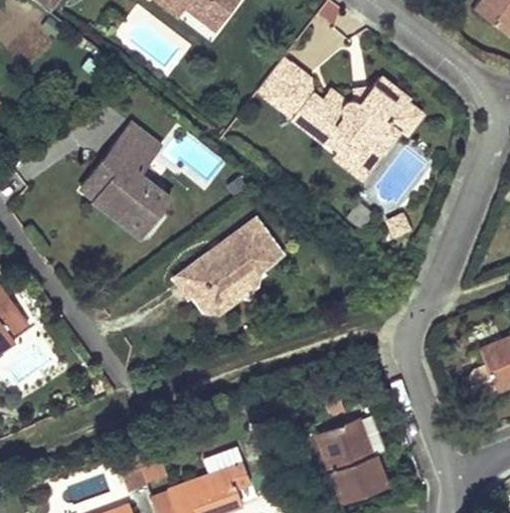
[(38,0),(52,11),(60,0),(38,0)]
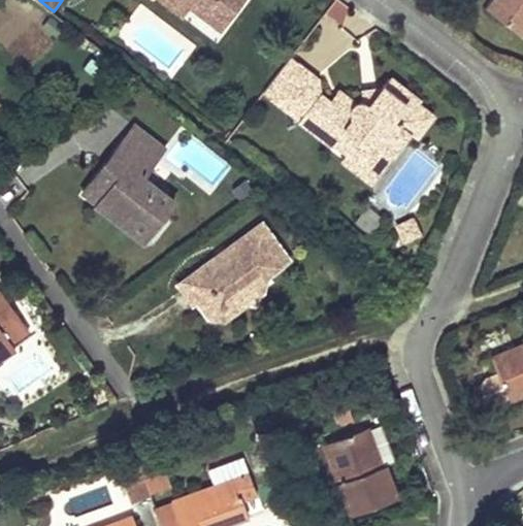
[(194,2),(191,0),(162,0),(185,17),(192,6),(191,6),(194,2)]
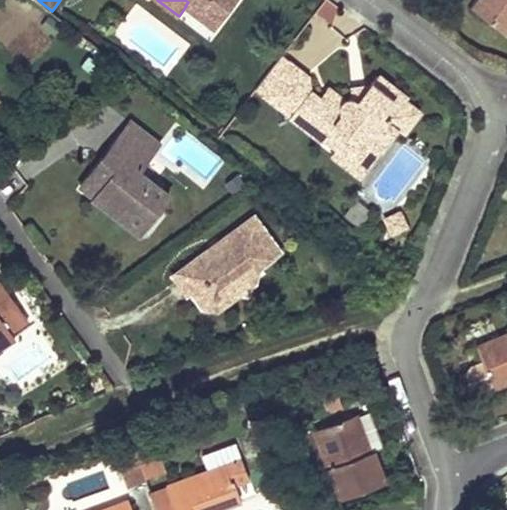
[(185,0),(188,2),(185,6),(186,6),(216,29),(238,0),(185,0)]
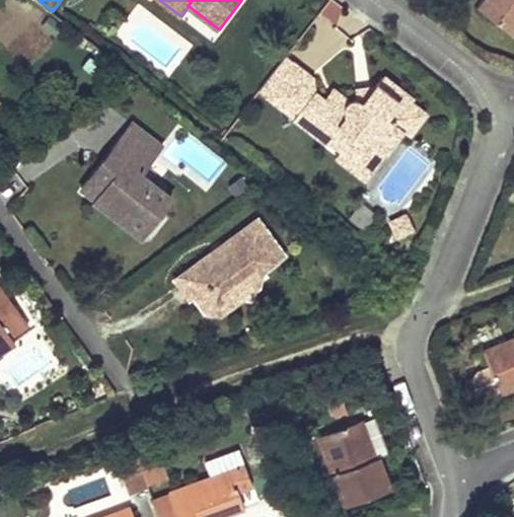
[(513,0),(486,0),(482,5),(513,28),(513,0)]
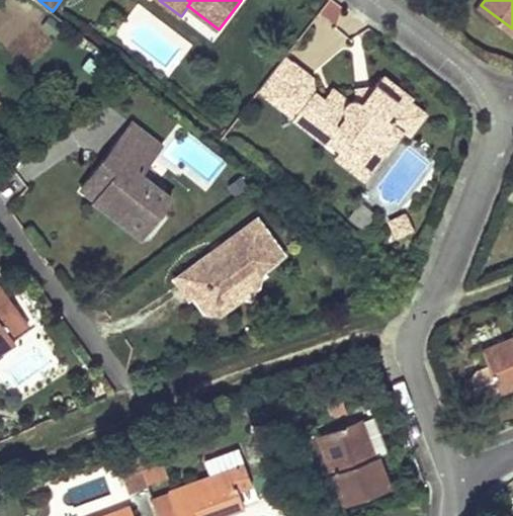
[(314,77),(286,56),(260,90),(306,124),(318,123),(320,138),(325,143),(331,143),(341,150),(343,151),(349,143),(362,152),(371,140),(386,152),(403,130),(410,135),(426,113),(412,102),(413,99),(383,76),(375,88),(375,93),(370,93),(371,100),(362,101),(361,100),(360,99),(359,99),(358,99),(357,98),(356,98),(355,98),(354,98),(353,99),(352,99),(351,99),(350,100),(349,100),(349,101),(348,102),(347,102),(347,103),(346,104),(346,105),(345,106),(345,107),(345,108),(345,109),(345,110),(345,111),(345,112),(345,113),(346,114),(346,115),(340,124),(326,113),(324,99),(315,91),(314,77)]
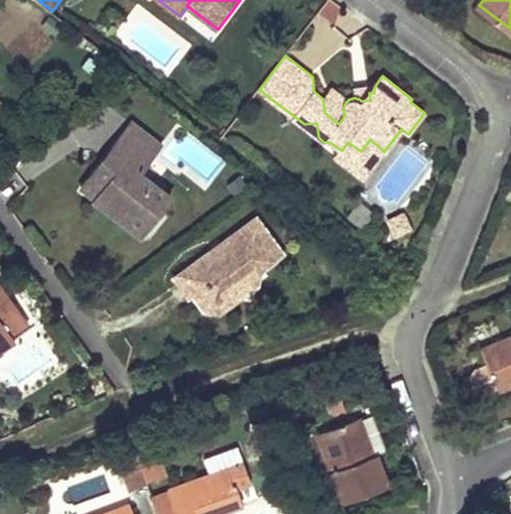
[(329,90),(312,77),(313,91),(323,99),(329,90)]
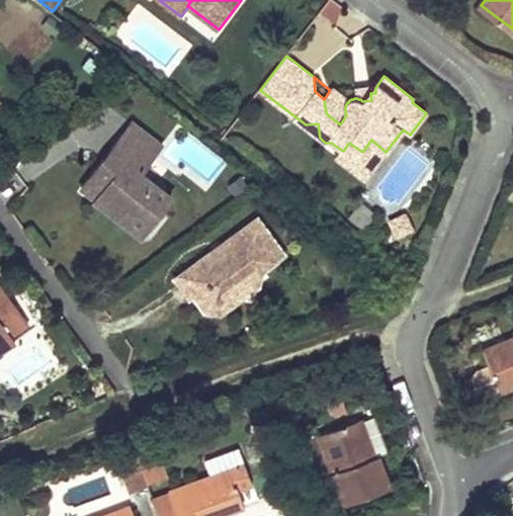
[(349,100),(333,88),(330,90),(324,99),(326,113),(340,124),(346,115),(346,114),(345,113),(345,112),(345,111),(345,110),(345,109),(345,108),(345,107),(345,106),(346,105),(346,104),(347,103),(347,102),(348,102),(349,101),(349,100)]
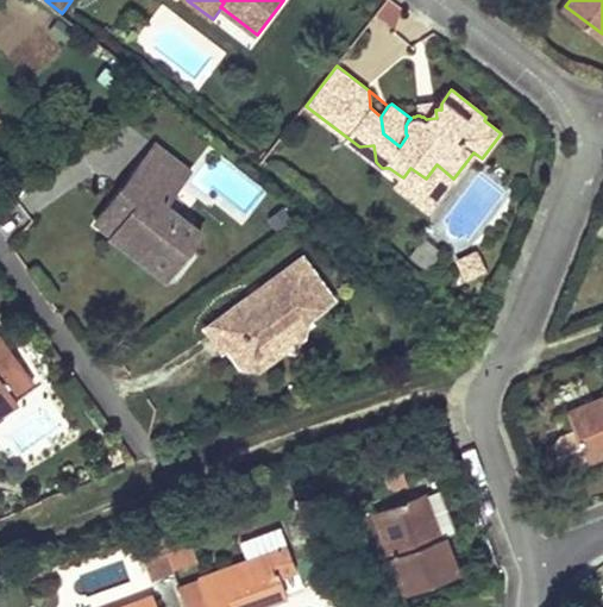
[(441,104),(419,105),(420,116),(421,117),(422,117),(424,117),(425,118),(426,119),(437,118),(435,110),(441,110),(441,104)]
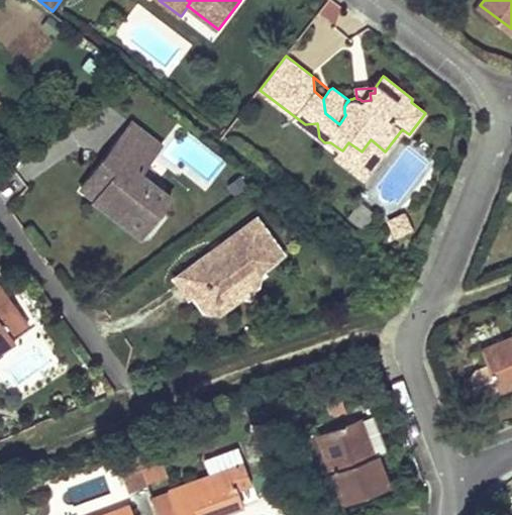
[(131,122),(122,133),(152,158),(161,145),(131,122)]
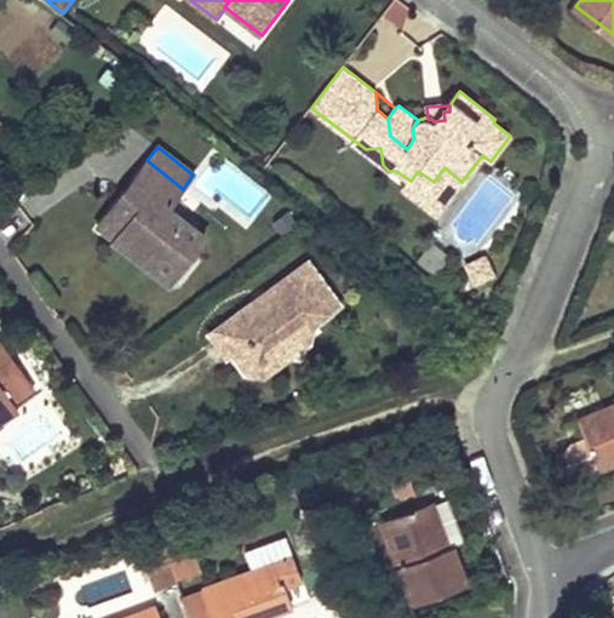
[(124,189),(97,222),(116,238),(122,230),(155,256),(149,263),(170,281),(206,236),(168,206),(183,189),(147,160),(133,176),(151,190),(141,202),(124,189)]
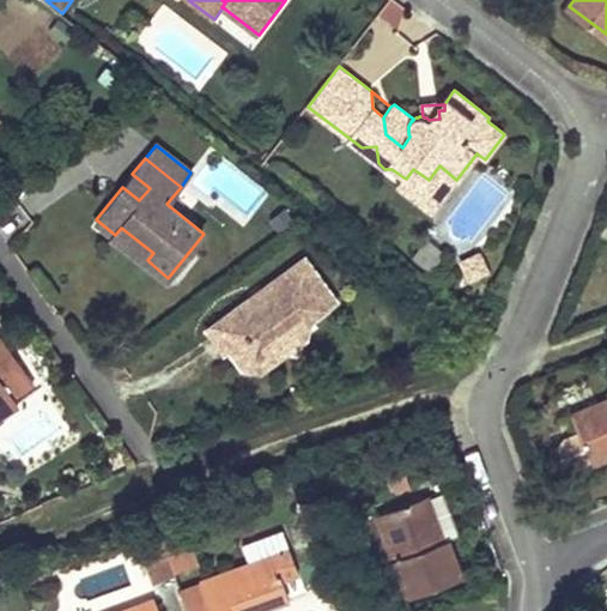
[(456,180),(439,165),(429,180),(413,169),(406,179),(404,177),(399,185),(432,211),(456,180)]
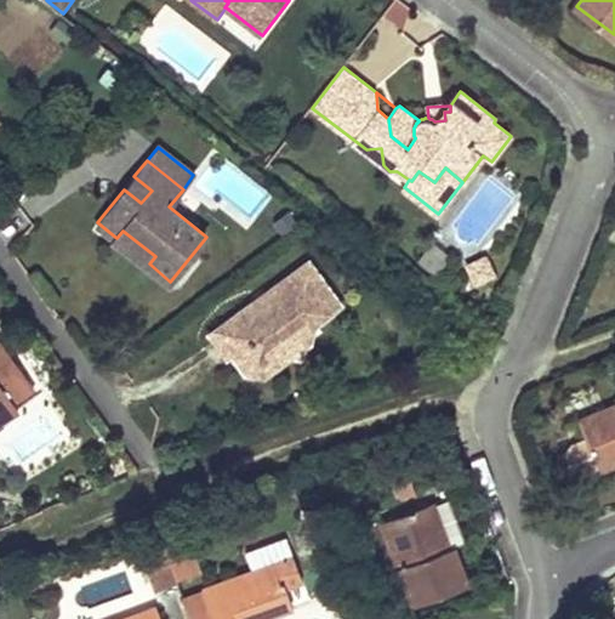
[(134,176),(124,189),(141,203),(152,191),(134,176)]
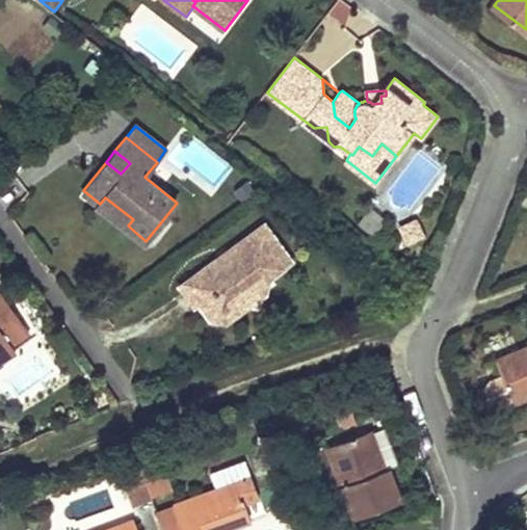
[(105,197),(100,204),(128,226),(133,219),(105,197)]
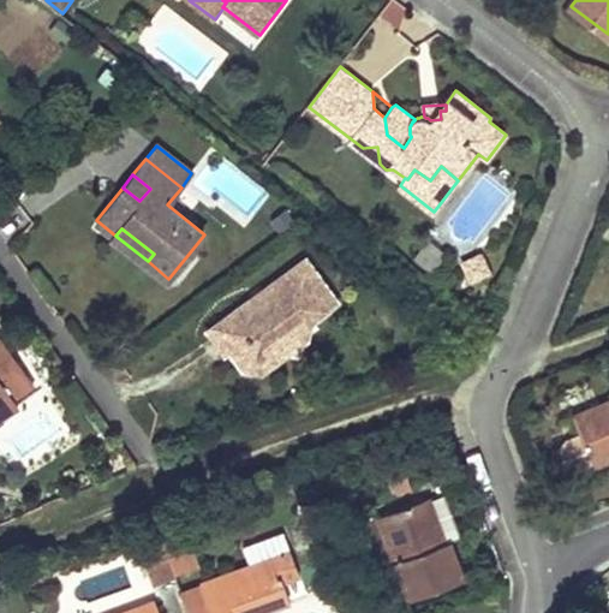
[(490,272),(482,254),(464,262),(472,281),(490,272)]
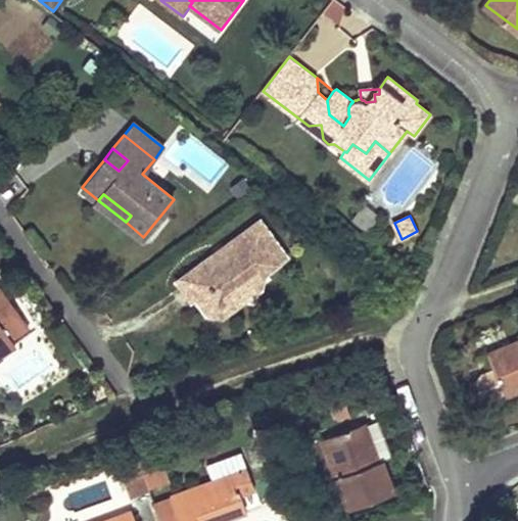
[(218,255),(212,253),(178,278),(192,298),(196,295),(208,313),(224,314),(239,302),(245,282),(250,281),(266,270),(287,254),(261,219),(222,246),(225,250),(218,255)]
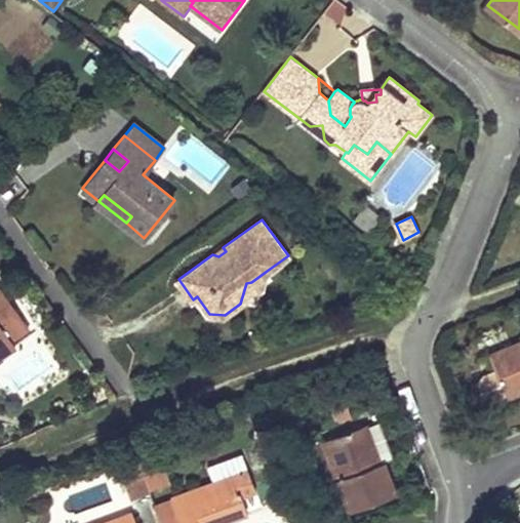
[(223,247),(212,254),(218,256),(226,251),(223,247)]
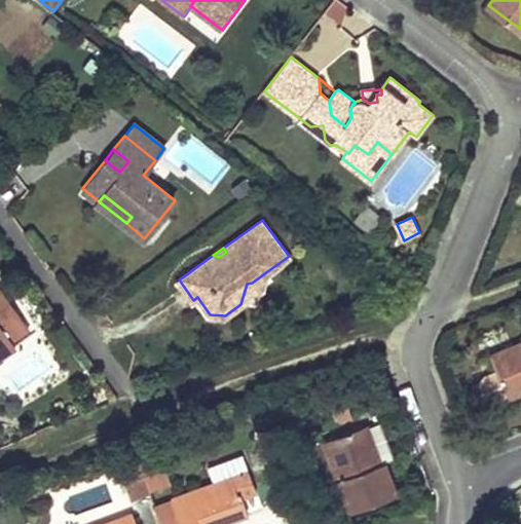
[(247,284),(240,304),(262,290),(267,271),(252,283),(247,284)]
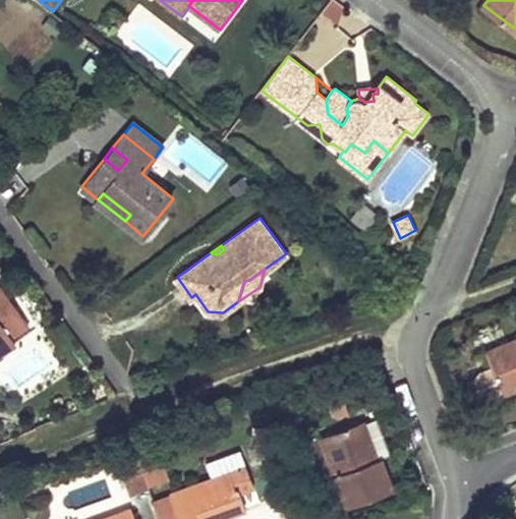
[(0,282),(0,314),(6,325),(15,338),(32,327),(0,282)]
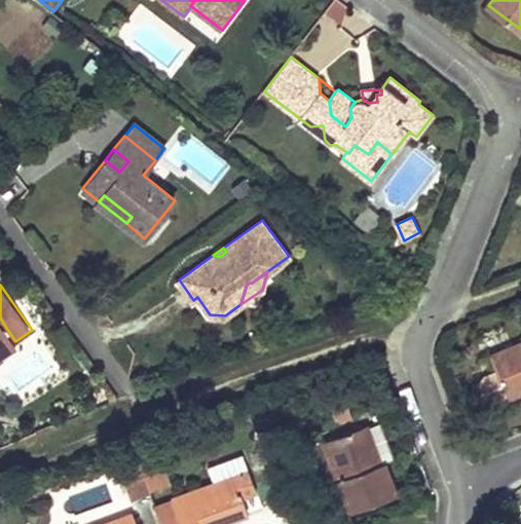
[(6,328),(0,332),(0,363),(22,348),(15,341),(6,328)]
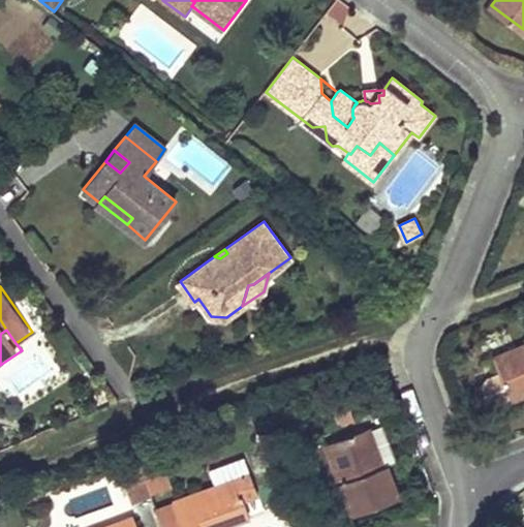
[(523,349),(497,362),(503,375),(515,402),(523,398),(523,349)]
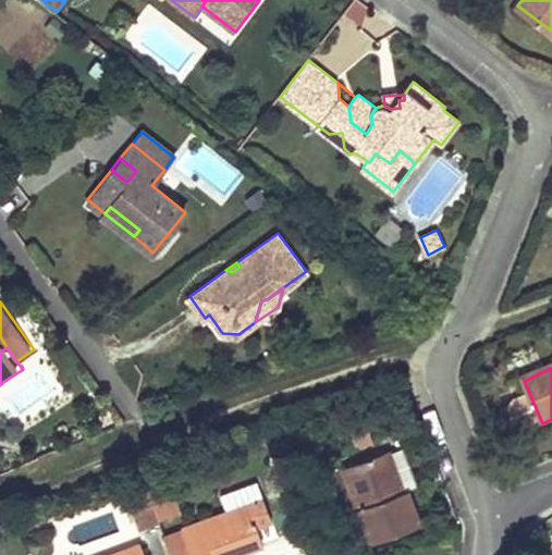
[(542,423),(530,395),(520,398),(514,404),(512,414),(516,423),(524,428),(532,428),(542,423)]
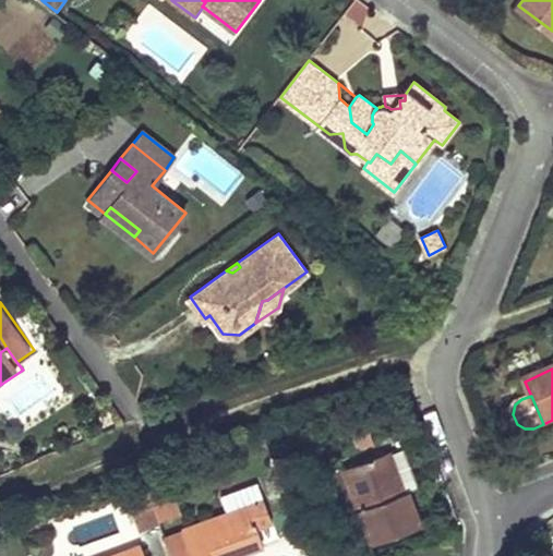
[(362,450),(377,447),(373,425),(359,428),(362,450)]
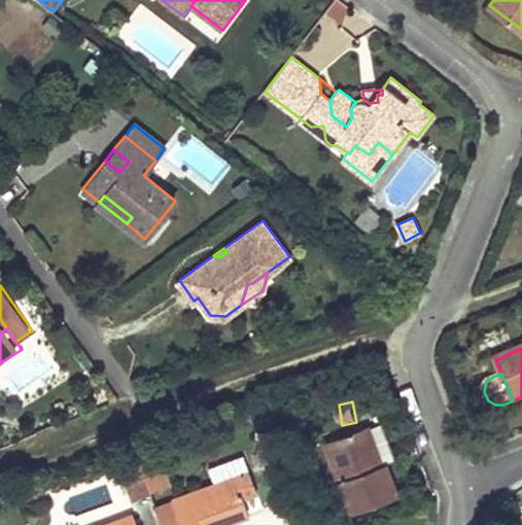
[(369,428),(327,444),(354,515),(398,498),(386,465),(378,468),(375,460),(380,457),(369,428)]
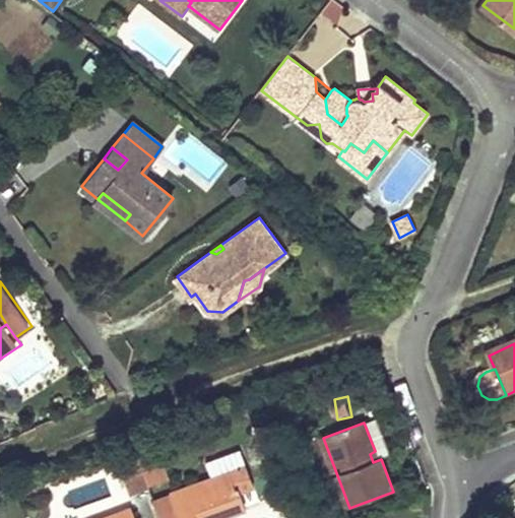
[(144,472),(138,451),(118,458),(126,479),(144,472)]
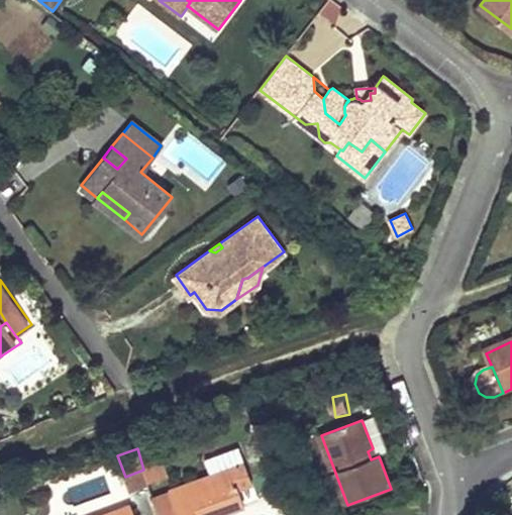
[(242,449),(209,461),(214,478),(217,477),(237,470),(248,466),(242,449)]
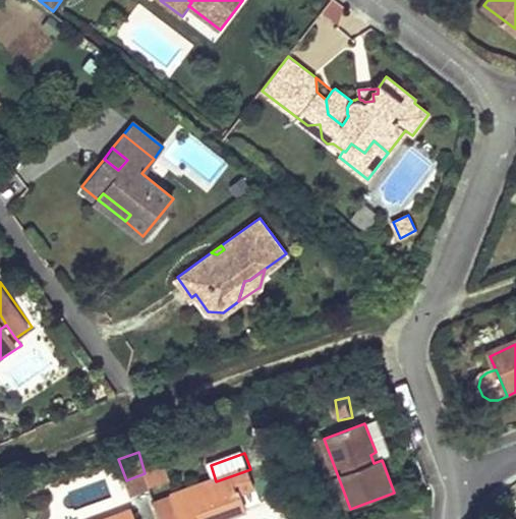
[(165,466),(145,473),(149,485),(169,478),(165,466)]
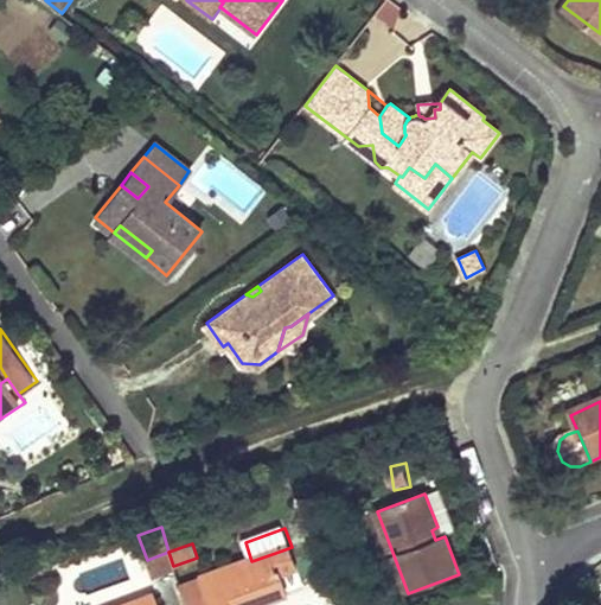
[(299,568),(292,547),(279,552),(255,560),(251,561),(203,579),(211,604),(260,604),(289,593),(282,574),(299,568)]
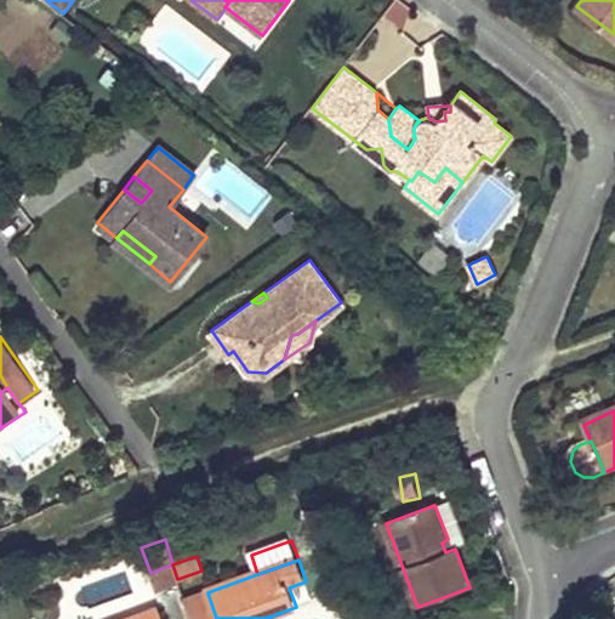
[(172,564),(151,573),(157,590),(180,583),(177,579),(172,564)]
